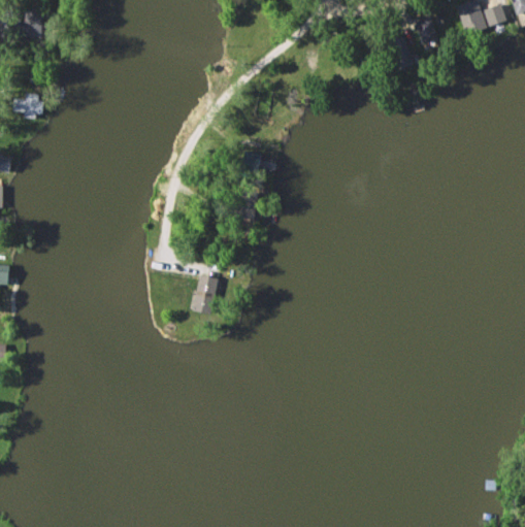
[(42,8),(4,7),(4,0),(0,0),(0,35),(41,37),(42,8)]
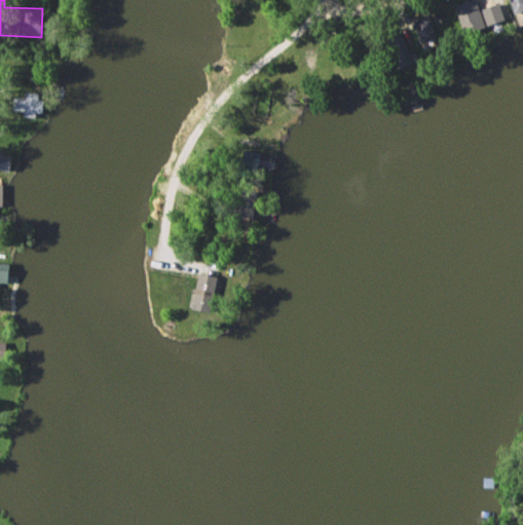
[(453,5),(460,28),(479,22),(472,0),(469,0),(453,5)]
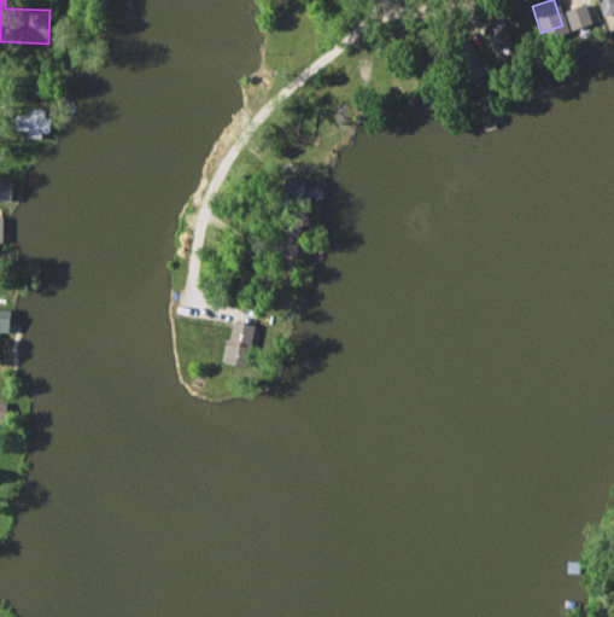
[(597,0),(604,17),(613,13),(613,0),(597,0)]
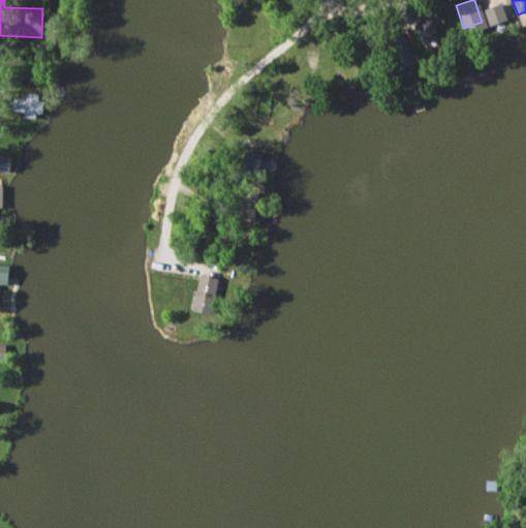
[(414,19),(422,43),(437,39),(430,14),(414,19)]
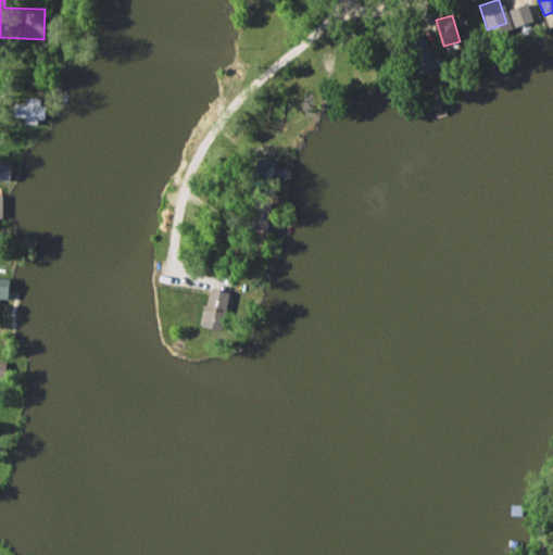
[(434,66),(425,37),(409,42),(416,71),(434,66)]
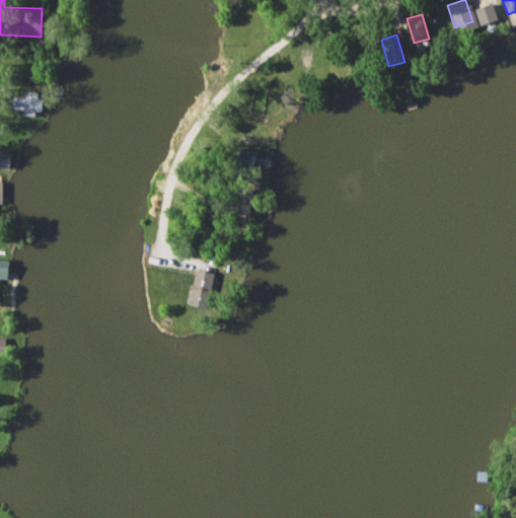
[(23,114),(41,114),(41,93),(24,93),(24,97),(13,97),(13,109),(23,109),(23,114)]
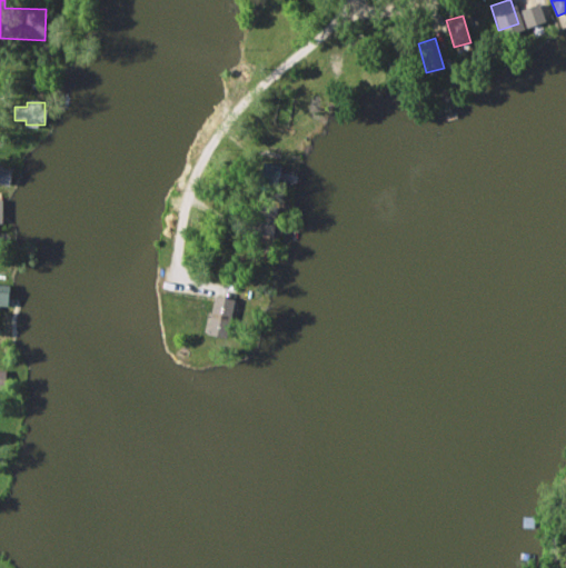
[(0,182),(10,183),(11,169),(0,167),(0,182)]
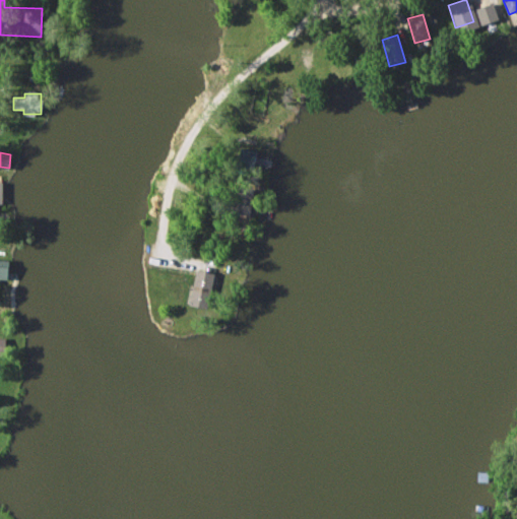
[(252,214),(252,189),(229,189),(229,214),(252,214)]
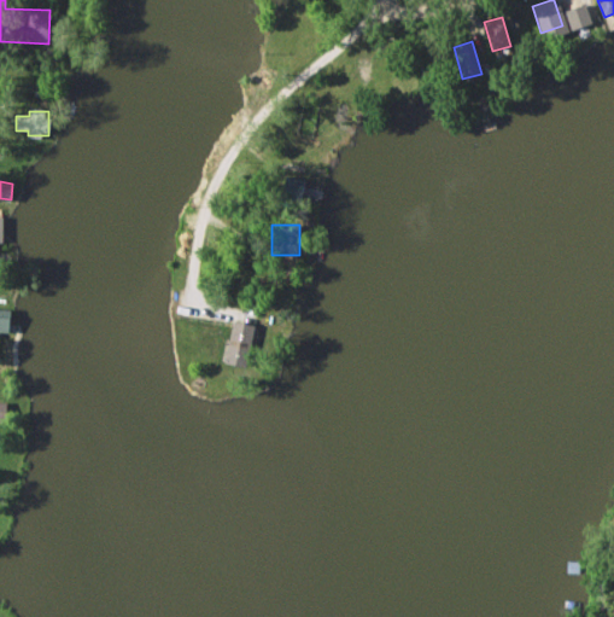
[(255,327),(237,322),(224,361),(241,366),(255,327)]
